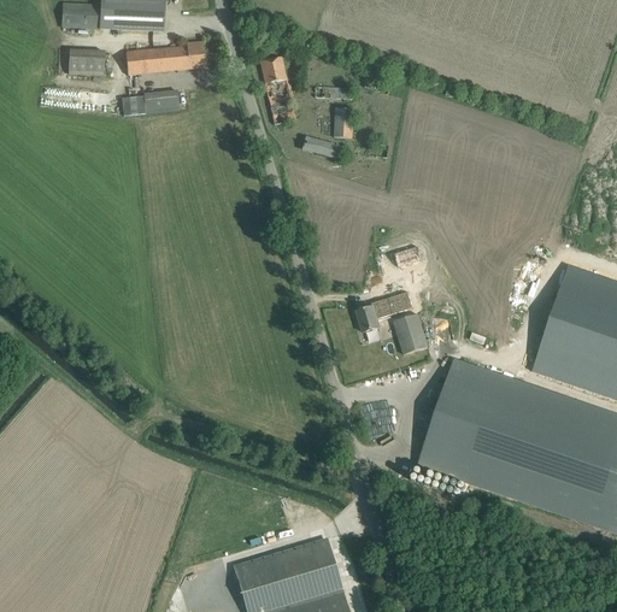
[(62,23),(97,24),(98,1),(63,0),(62,23)]
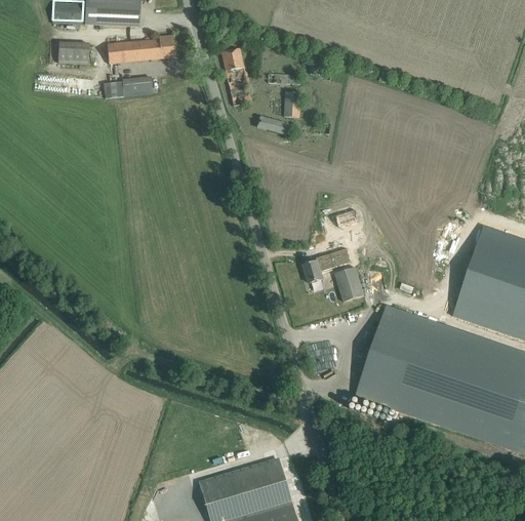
[(85,0),(84,22),(139,24),(140,0),(85,0)]
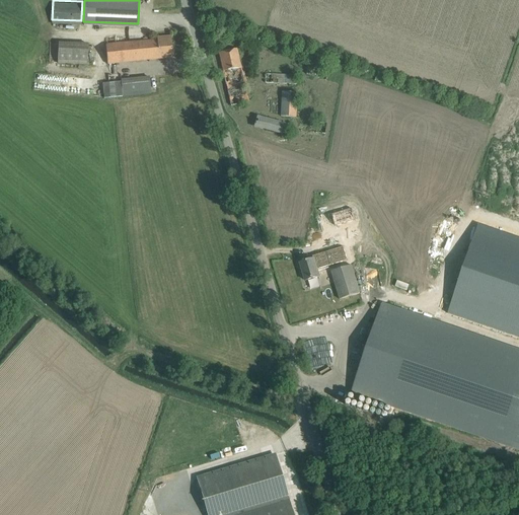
[(107,60),(171,53),(171,31),(155,32),(155,35),(105,41),(107,60)]
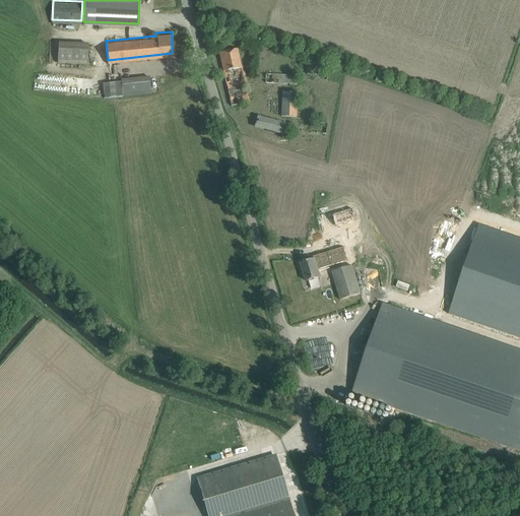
[(59,39),(58,60),(87,61),(88,40),(59,39)]
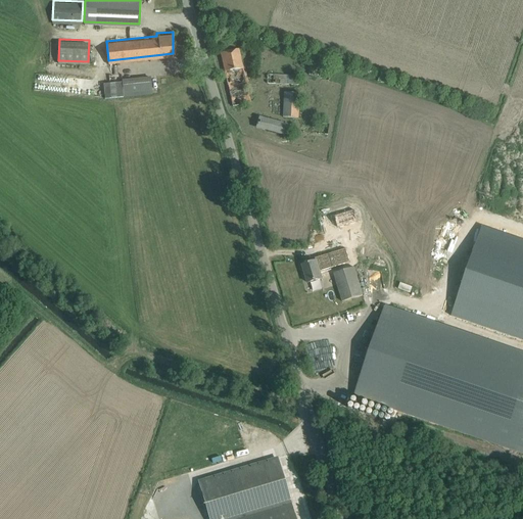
[(249,99),(238,45),(221,49),(232,103),(249,99)]
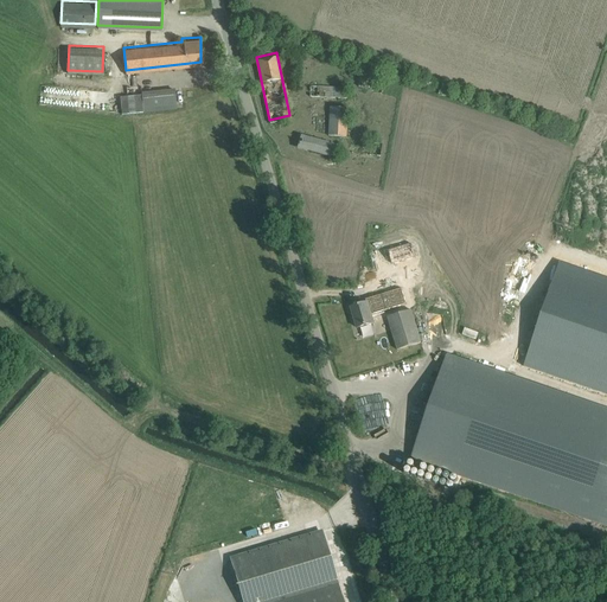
[(311,83),(311,94),(346,95),(346,84),(311,83)]
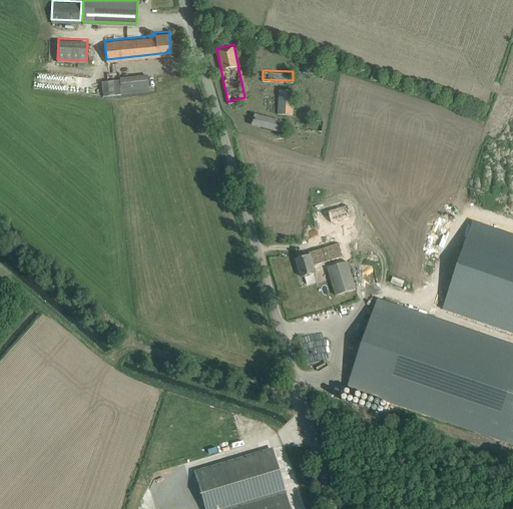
[(148,88),(147,72),(119,75),(121,91),(148,88)]
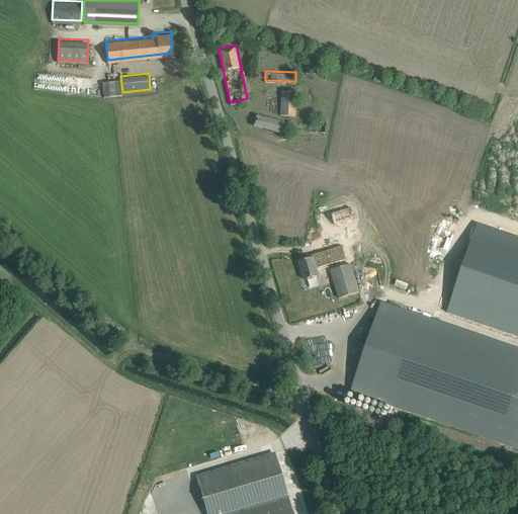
[(280,111),(295,112),(296,88),(281,87),(280,111)]
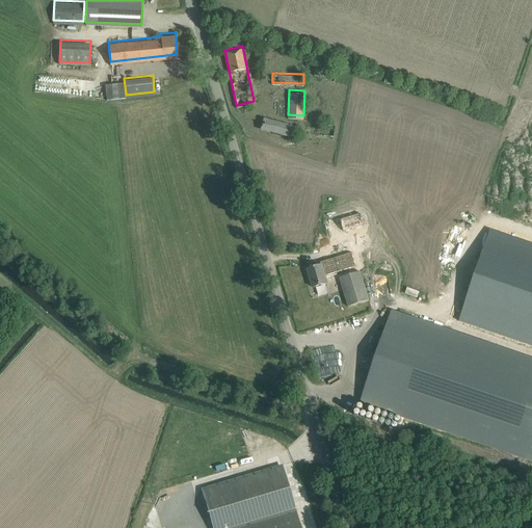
[(288,134),(287,136),(295,138),(298,125),(264,115),(261,126),(288,134)]
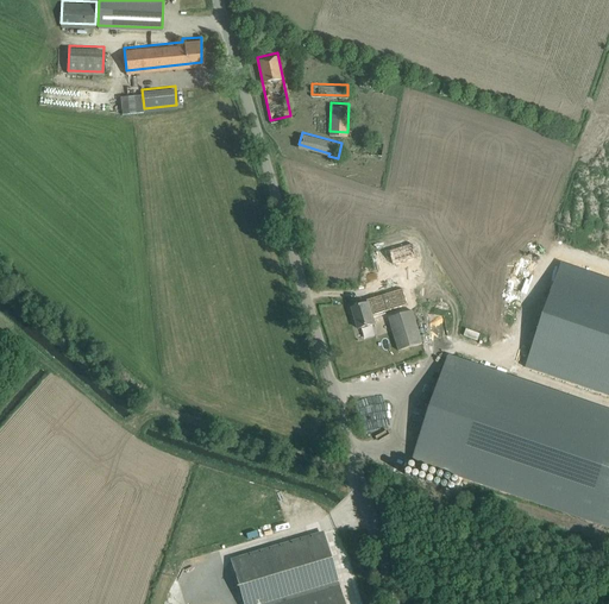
[(608,276),(567,262),(532,367),(608,392),(608,276)]
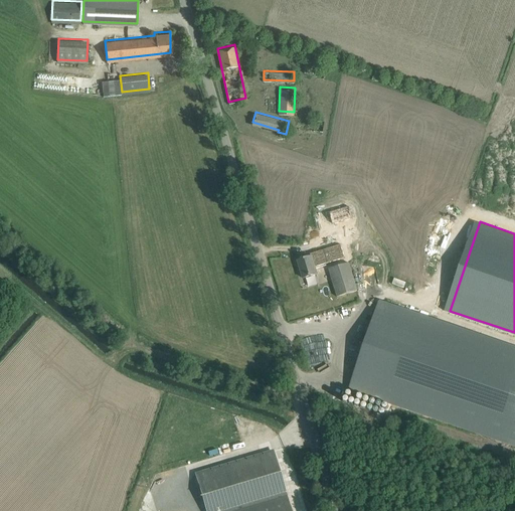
[(345,254),(341,242),(334,244),(338,257),(345,254)]
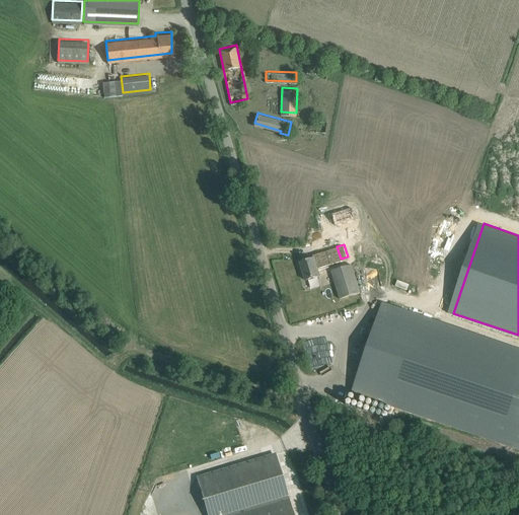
[(300,260),(306,277),(319,273),(319,272),(331,269),(337,267),(334,258),(316,263),(314,255),(300,260)]
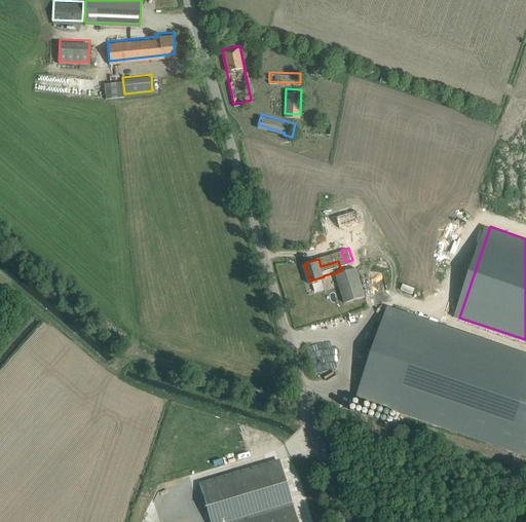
[(363,287),(357,265),(341,270),(336,272),(344,300),(365,294),(365,293),(363,287)]
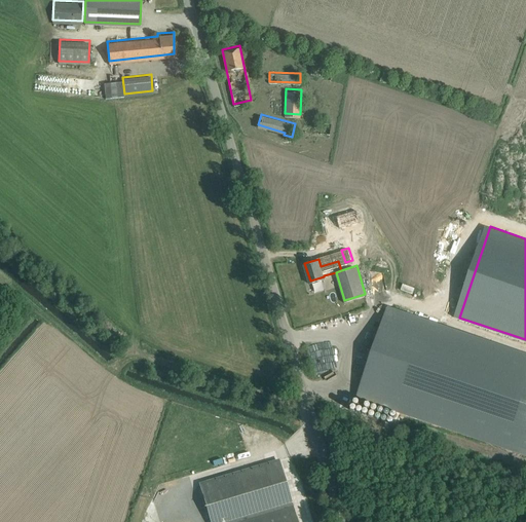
[(525,353),(385,306),(355,396),(525,452),(525,353)]
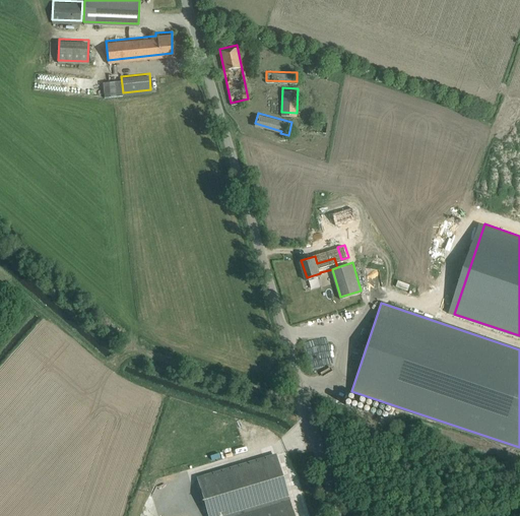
[(324,330),(305,331),(306,347),(313,347),(313,345),(324,345),(324,330)]
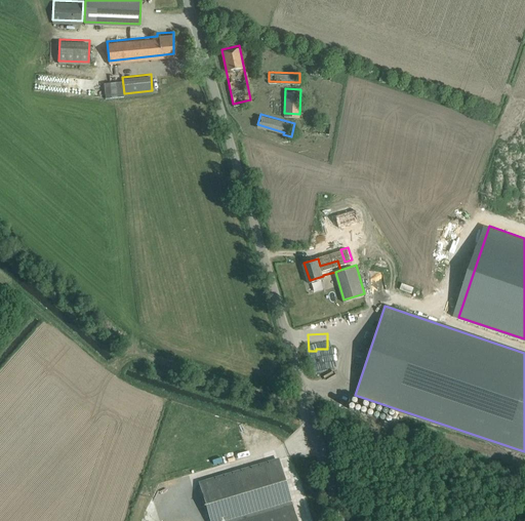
[(346,356),(346,342),(332,342),(332,356),(346,356)]
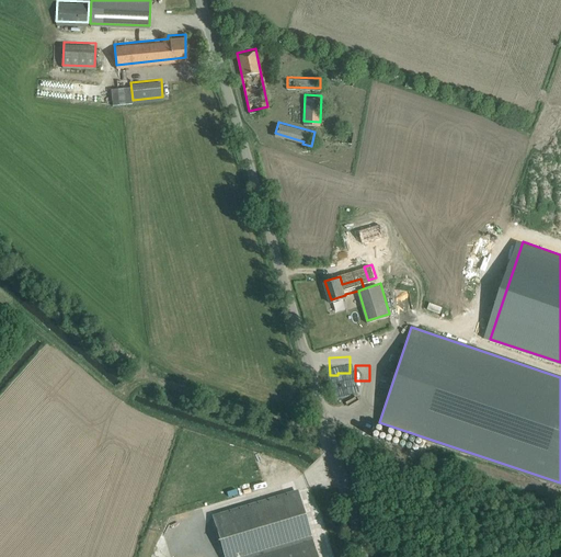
[(296,488),(214,513),(226,556),(316,556),(297,495),(298,495),(296,488)]
